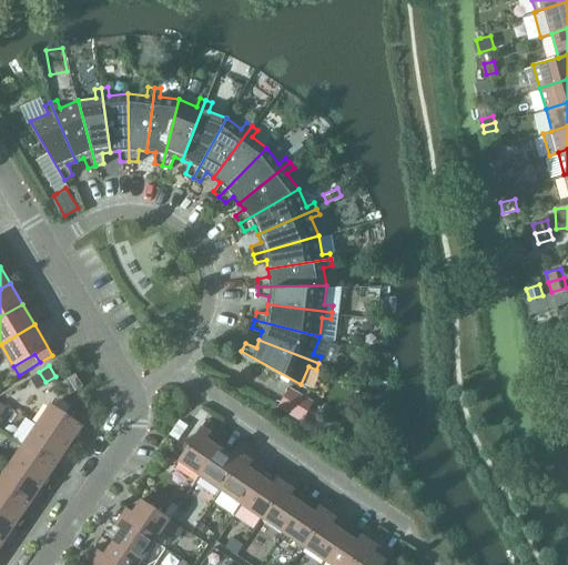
[(69,393),(83,385),(75,372),(61,381),(69,393)]
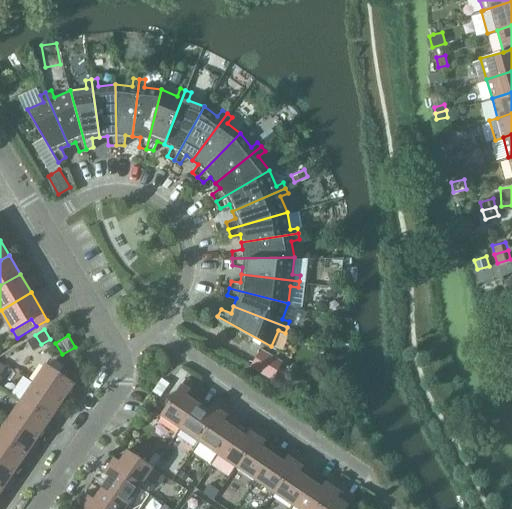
[(251,366),(272,377),(282,360),(261,348),(251,366)]
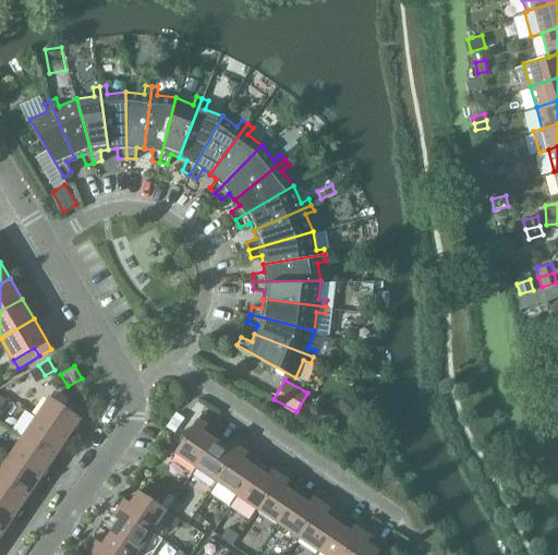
[(50,396),(36,415),(68,437),(87,409),(75,400),(70,409),(50,396)]
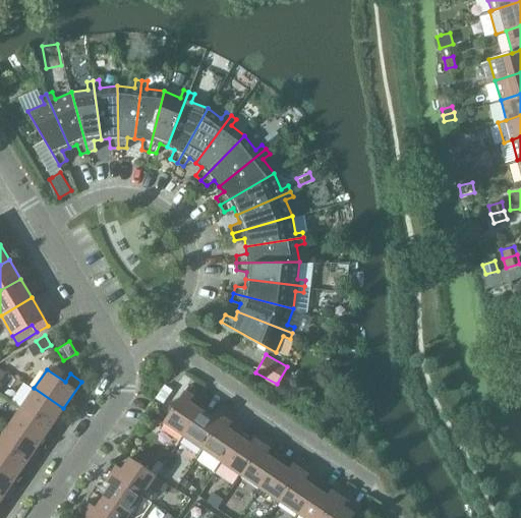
[(182,435),(200,409),(189,401),(198,389),(189,383),(163,421),(182,435)]
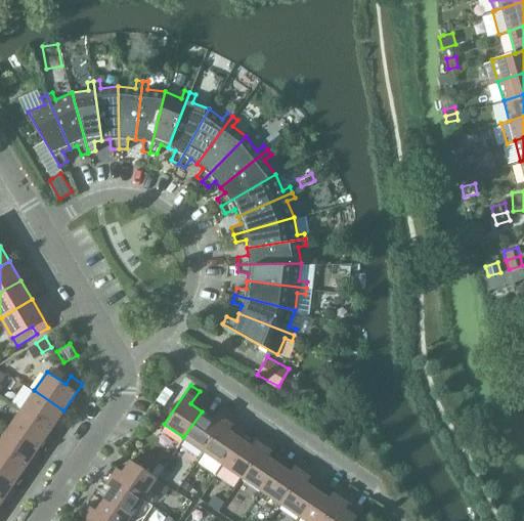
[(166,386),(157,398),(165,403),(173,391),(166,386)]
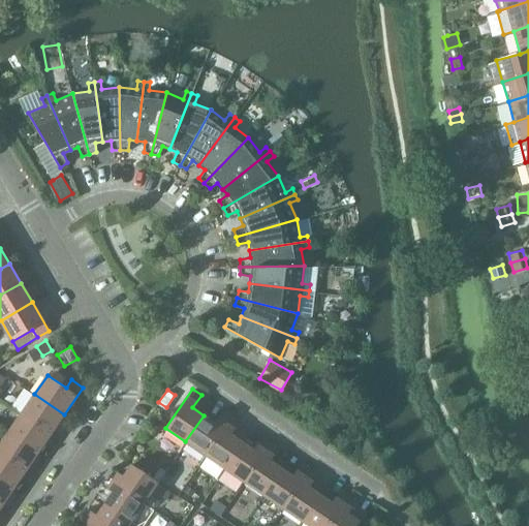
[(64,414),(34,394),(22,412),(52,433),(64,414)]
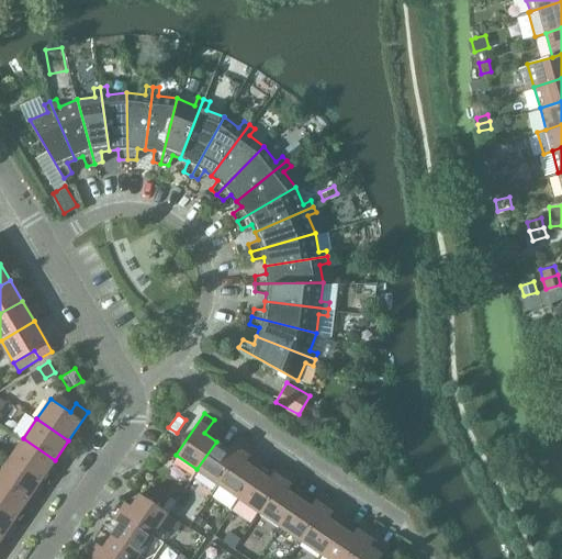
[(217,483),(246,442),(237,436),(228,449),(216,442),(197,469),(217,483)]
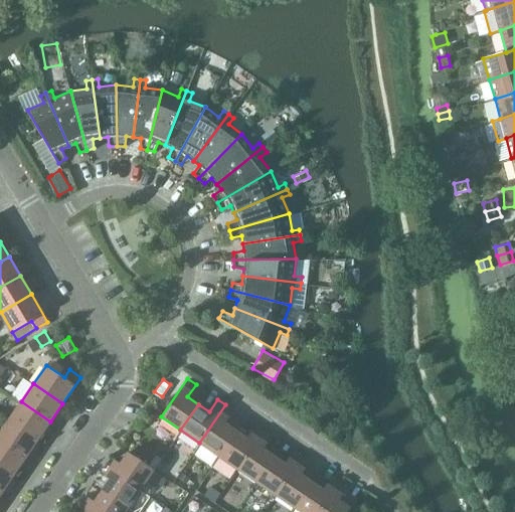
[(50,421),(21,401),(9,419),(38,440),(50,421)]
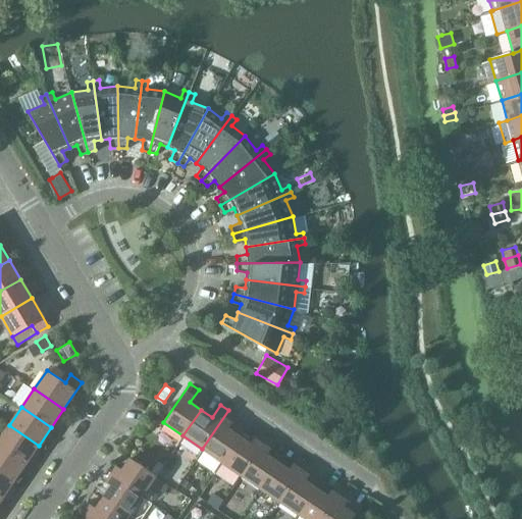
[(221,462),(240,435),(228,428),(237,415),(228,410),(202,449),(221,462)]
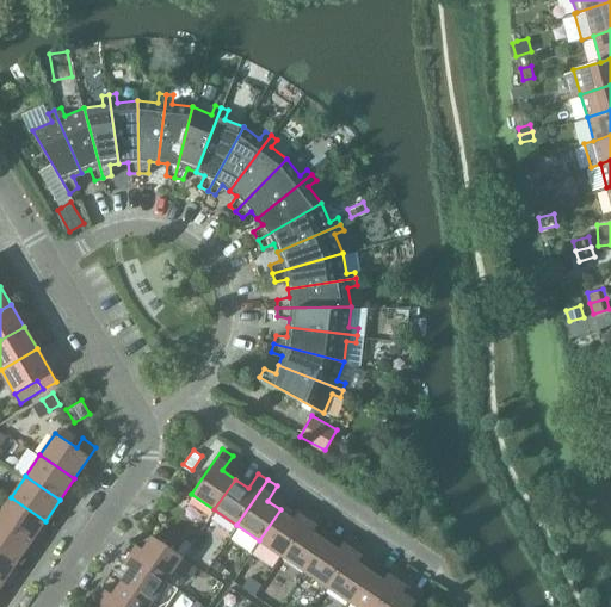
[(0,521),(30,543),(45,521),(11,497),(0,512),(0,521)]
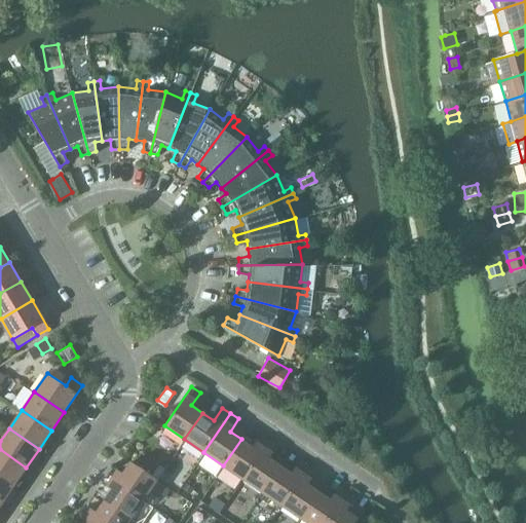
[(223,465),(242,479),(269,440),(261,434),(253,447),(241,439),(223,465)]
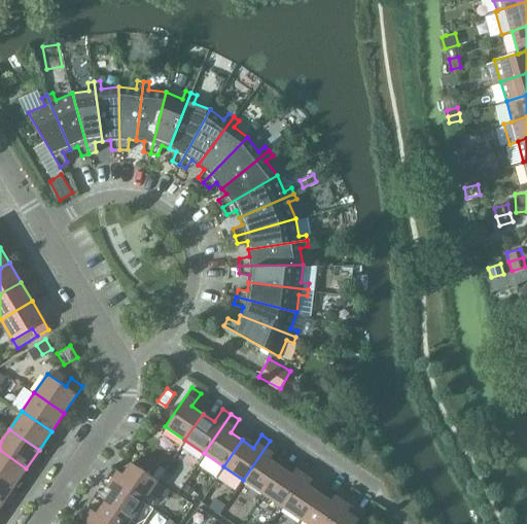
[(243,480),(262,493),(280,466),(269,458),(278,446),(270,441),(243,480)]
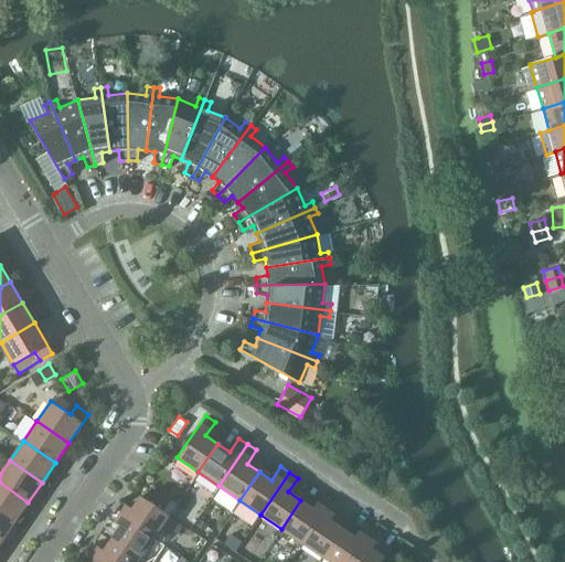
[(0,511),(14,521),(28,502),(0,483),(0,511)]
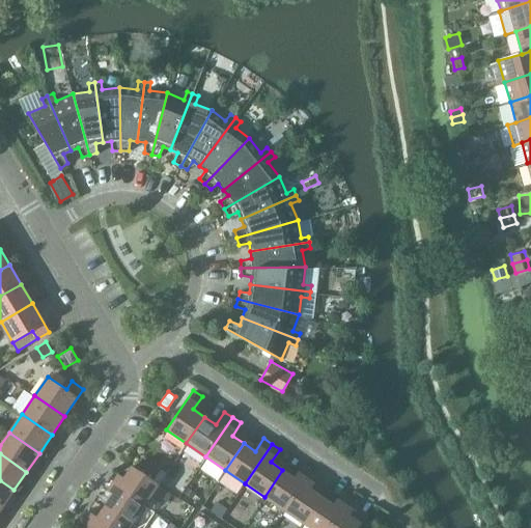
[(264,497),(284,510),(311,470),(303,465),(294,477),(282,470),(264,497)]
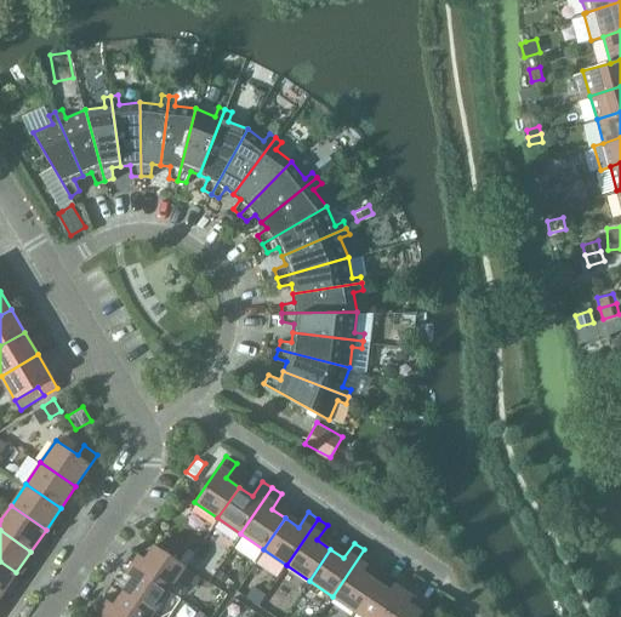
[(131,563),(170,589),(178,576),(188,582),(195,572),(186,566),(178,561),(154,544),(144,558),(138,553),(131,563)]
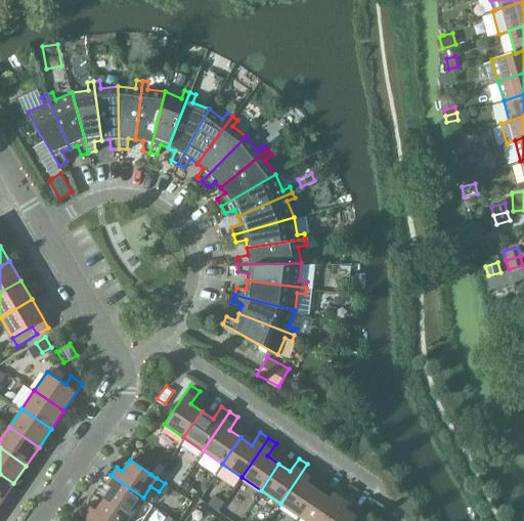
[(159,462),(150,474),(157,478),(165,466),(159,462)]
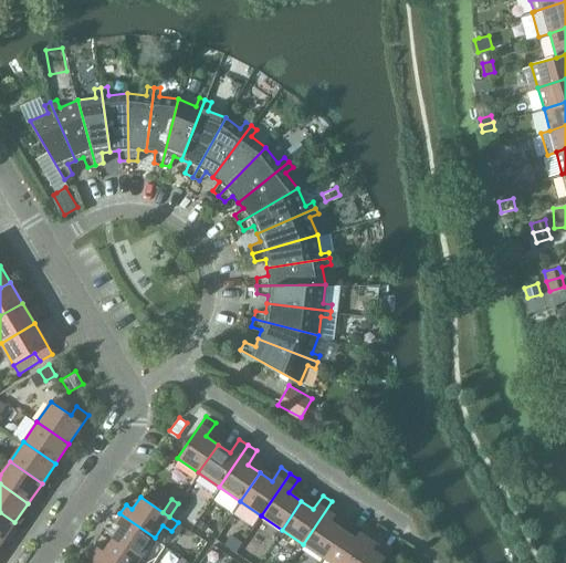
[(303,544),(324,558),(343,529),(331,521),(341,508),(332,501),(303,544)]
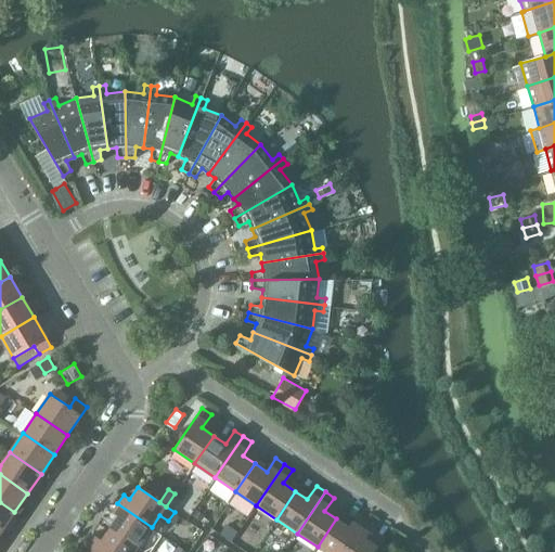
[(0,530),(1,531),(14,512),(0,502),(0,530)]
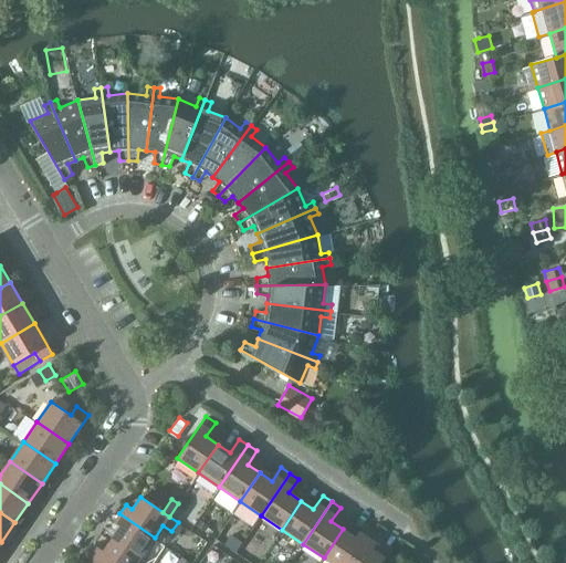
[(155,538),(119,513),(114,522),(119,527),(112,539),(147,562),(149,562),(155,555),(146,550),(155,538)]
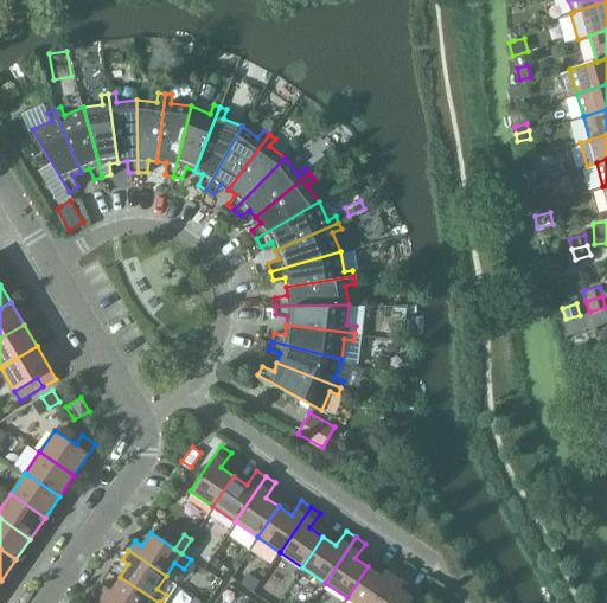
[(215,556),(211,560),(221,566),(224,562),(215,556)]
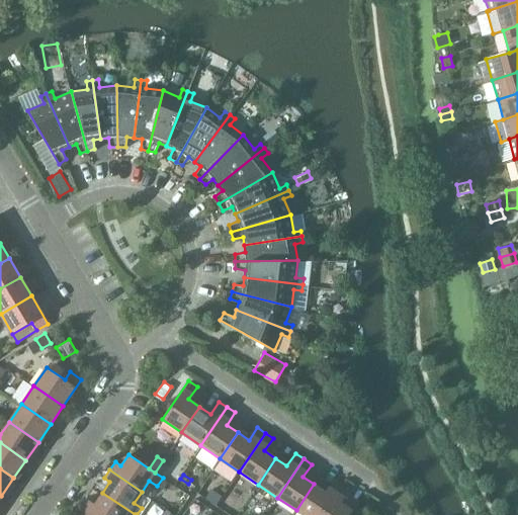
[(296,510),(303,514),(320,514),(341,485),(333,479),(325,492),(314,484),(296,510)]
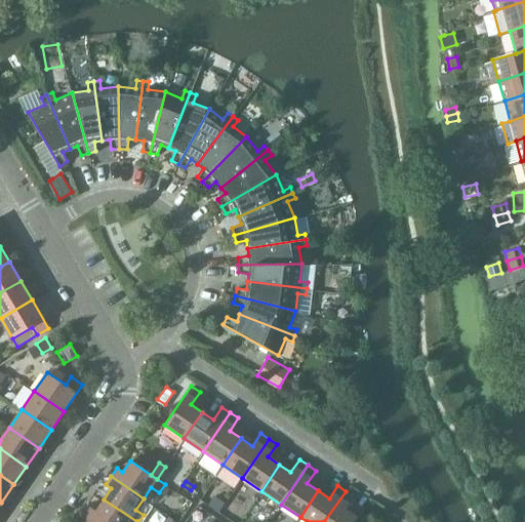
[(346,491),(324,521),(354,521),(357,517),(346,510),(354,496),(346,491)]
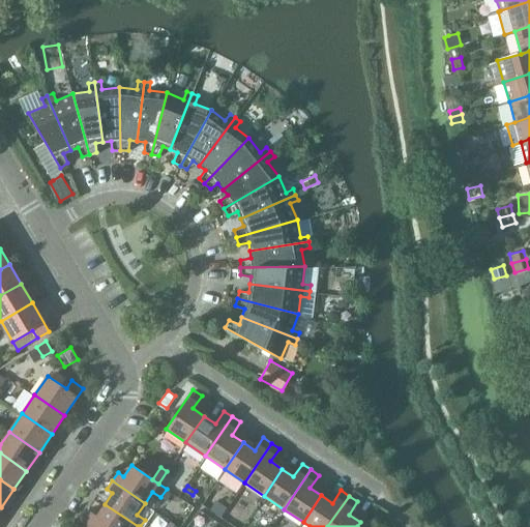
[(215,499),(210,507),(222,515),(227,507),(215,499)]
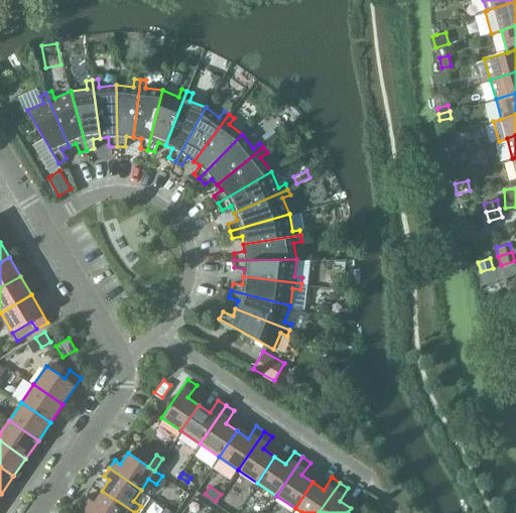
[(134,512),(102,491),(95,502),(89,498),(84,506),(93,512),(134,512)]
